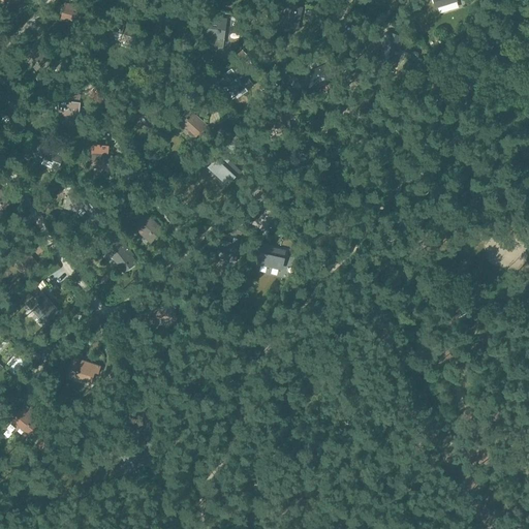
[(83,24),(86,9),(66,3),(61,21),(68,23),(69,21),(83,24)]
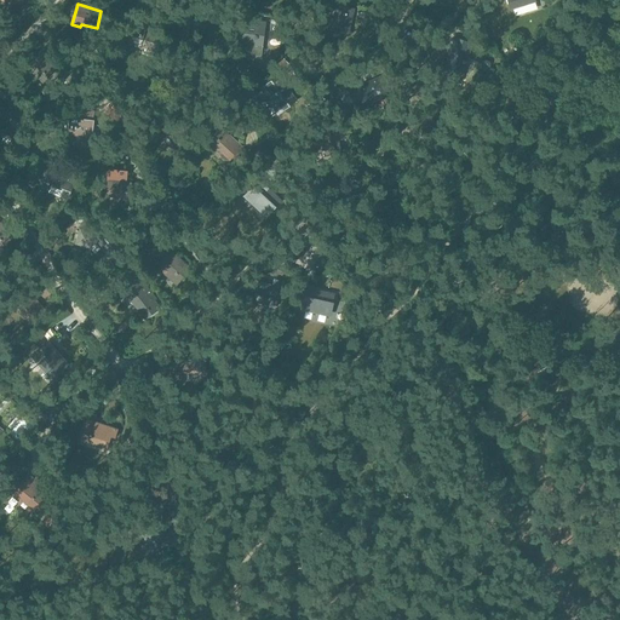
[(334,4),(328,29),(349,34),(355,9),(334,4)]
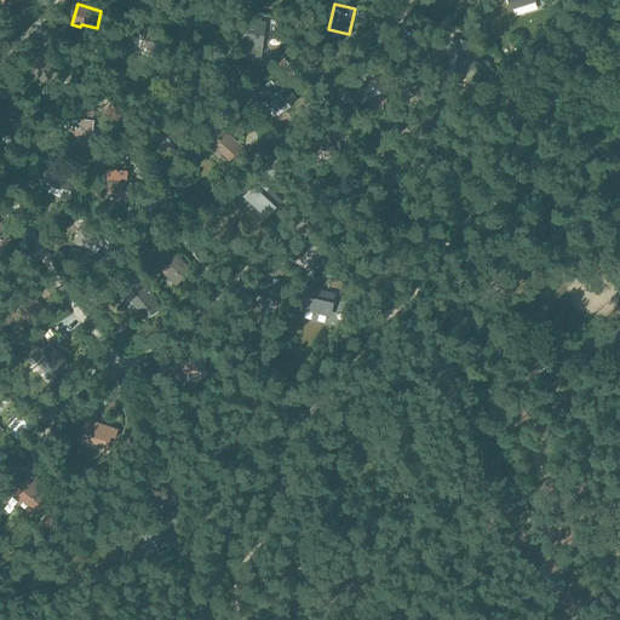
[(240,22),(236,42),(245,44),(244,46),(242,53),(260,56),(262,49),(265,22),(254,21),(254,23),(240,22)]
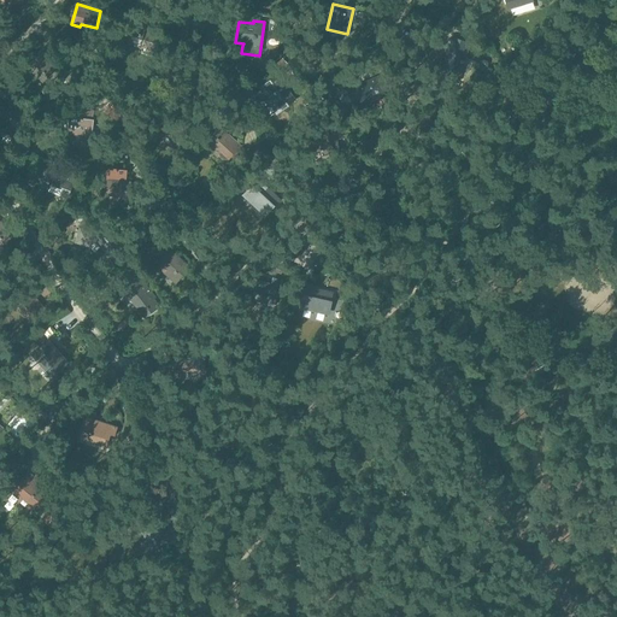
[(130,27),(125,43),(158,53),(162,39),(150,35),(151,30),(136,27),(135,28),(130,27)]
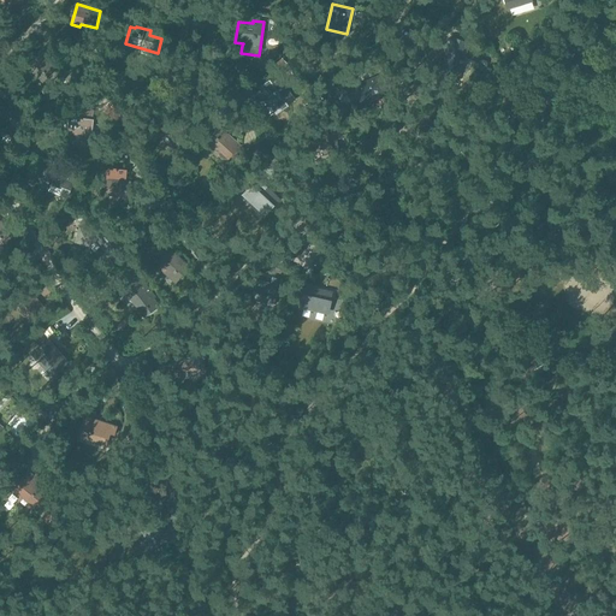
[(477,51),(461,45),(462,40),(452,37),(450,43),(444,63),(471,71),(477,51)]
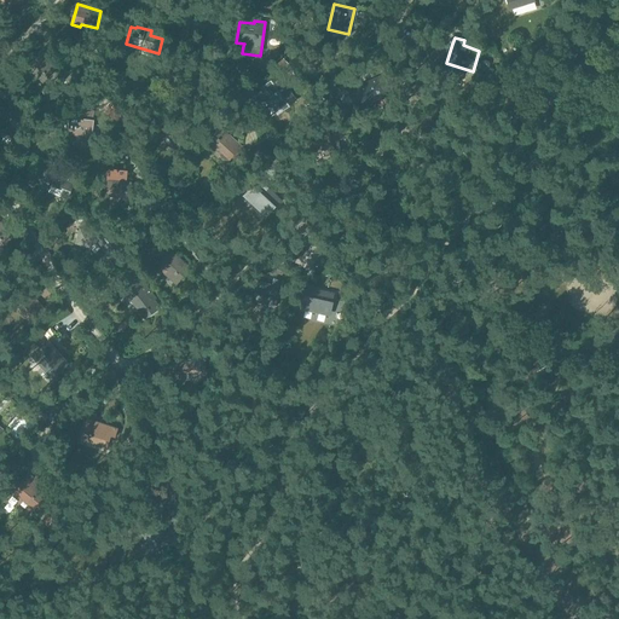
[(380,76),(348,92),(358,111),(389,97),(380,76)]
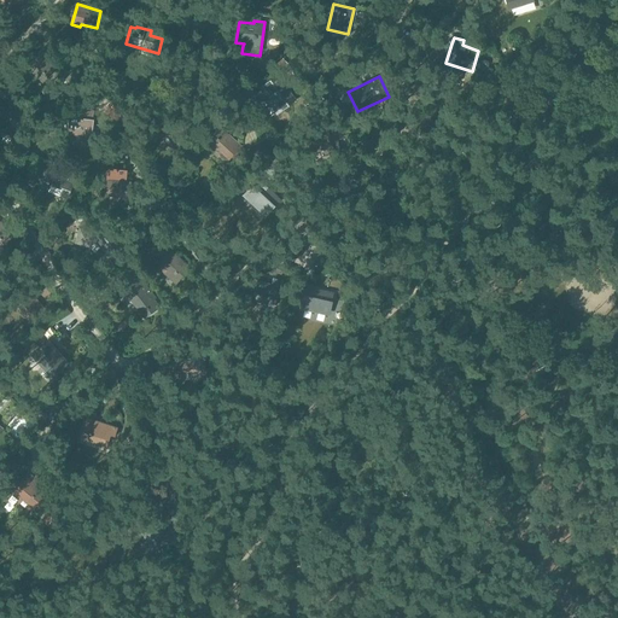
[(272,82),(257,93),(261,98),(266,95),(278,112),(295,100),(281,82),(275,87),(272,82)]
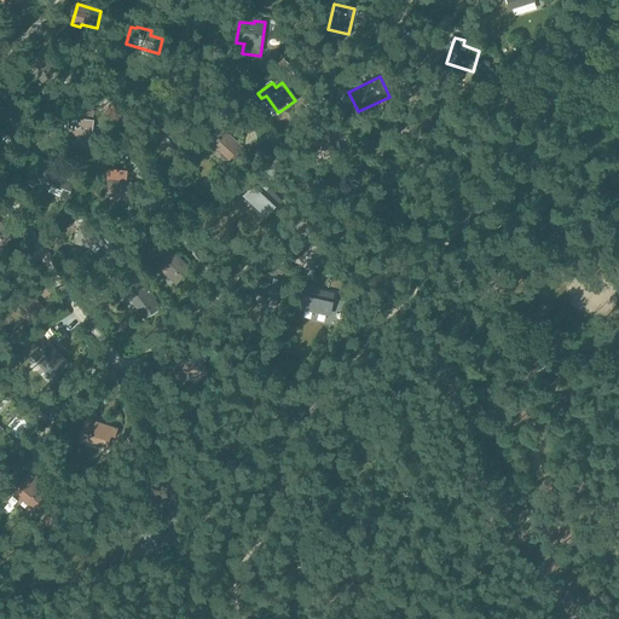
[(28,117),(7,103),(0,113),(0,122),(3,123),(3,128),(16,138),(23,129),(21,128),(28,117)]
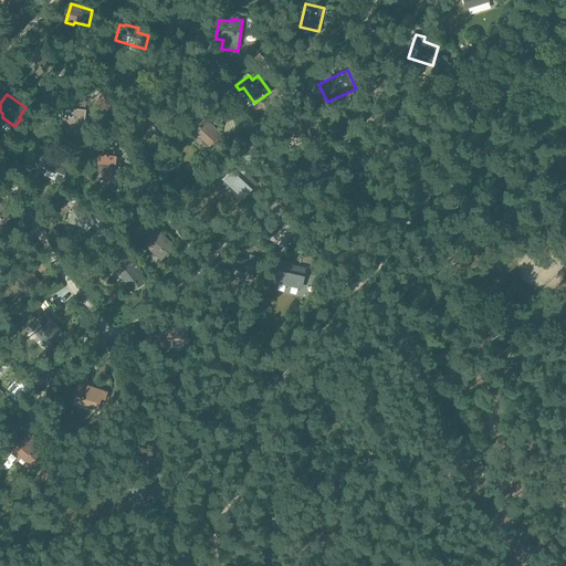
[(62,125),(83,127),(85,111),(84,111),(85,102),(72,101),(72,106),(64,105),(62,125)]
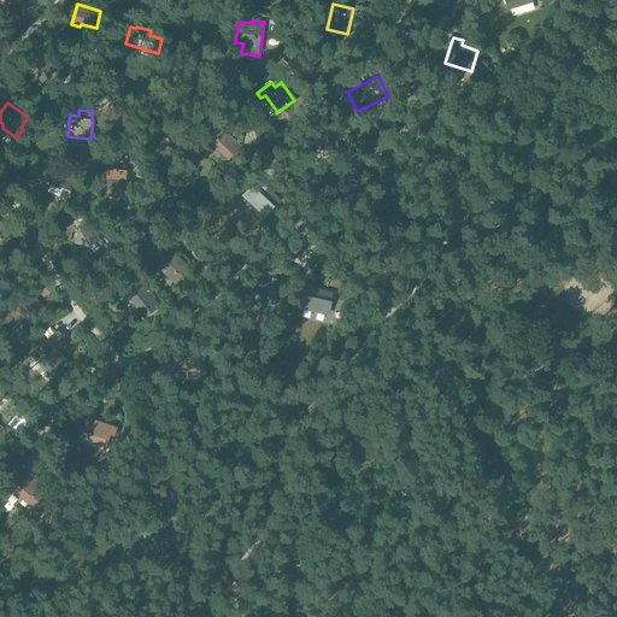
[(324,157),(341,152),(338,140),(345,137),(341,127),(334,129),(333,125),(310,133),(316,152),(323,151),(324,157)]
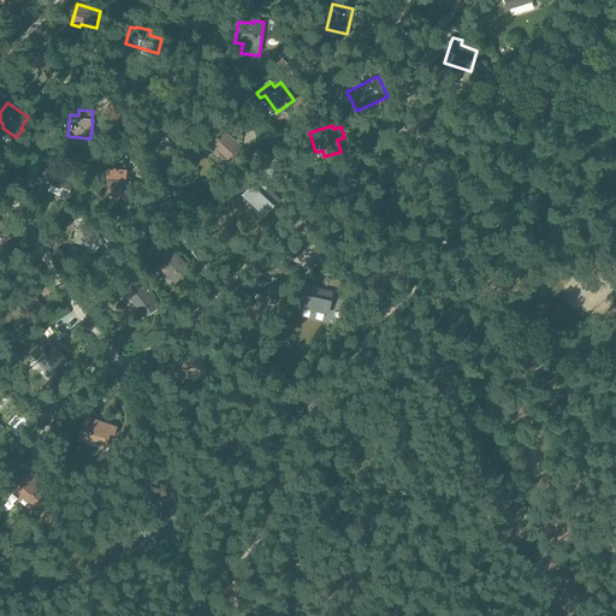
[(219,128),(207,141),(220,152),(219,153),(219,157),(223,160),(226,160),(227,159),(240,147),(227,135),(226,135),(219,128)]
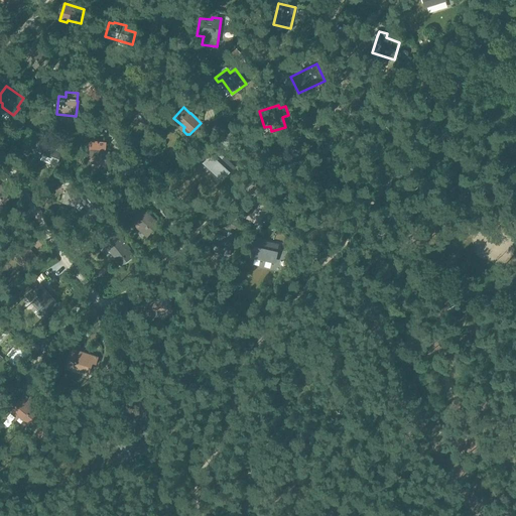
[(56,166),(61,153),(52,149),(53,145),(40,140),(33,156),(56,166)]
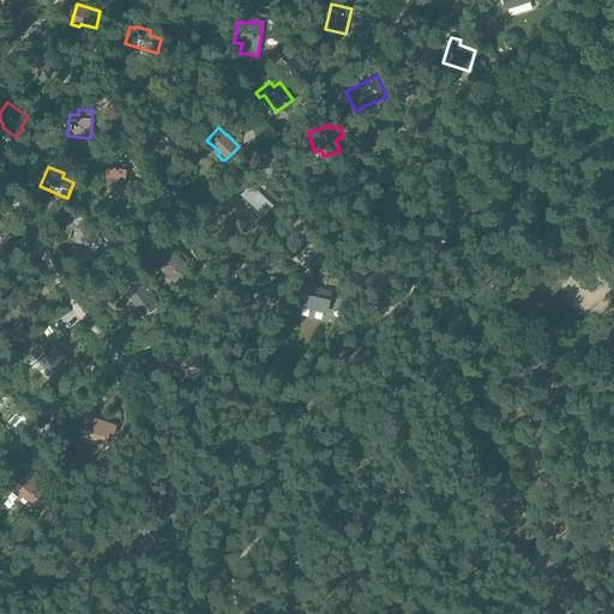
[(126,170),(108,169),(107,196),(130,197),(131,182),(125,182),(126,170)]
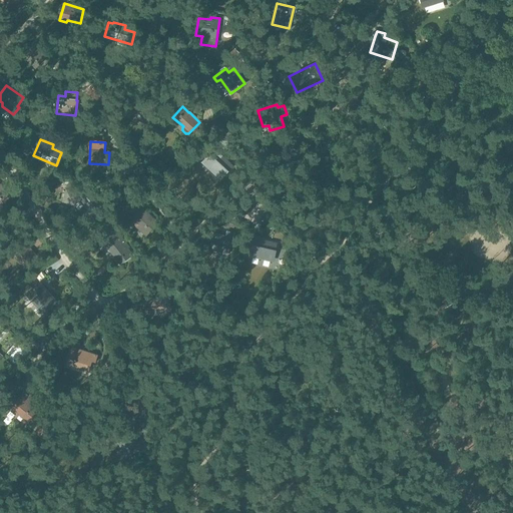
[(210,152),(202,162),(217,176),(229,164),(221,156),(217,159),(210,152)]
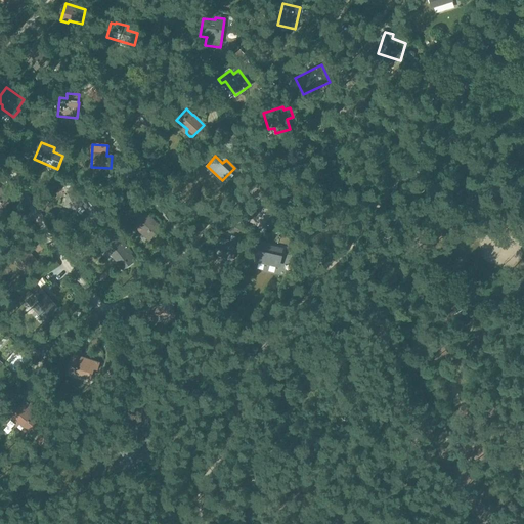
[(0,211),(2,213),(13,199),(0,187),(0,211)]
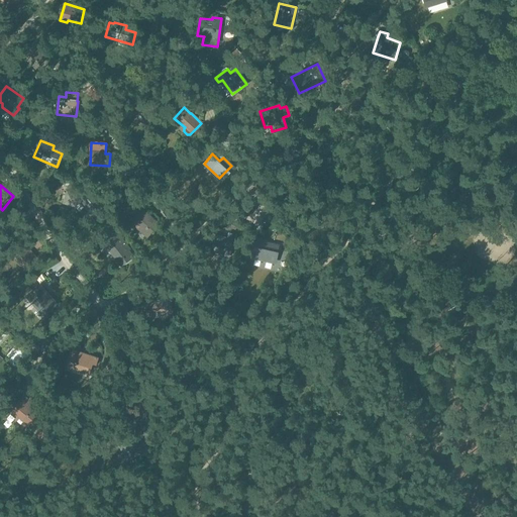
[(83,198),(80,197),(80,196),(68,192),(64,204),(76,208),(77,205),(78,206),(82,203),(85,206),(86,205),(95,214),(102,207),(88,193),(83,198)]
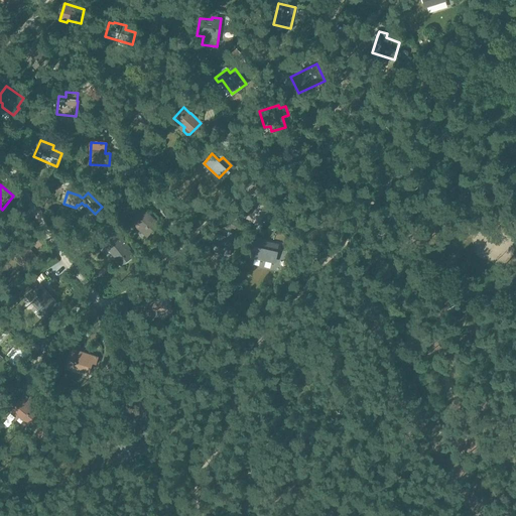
[(248,202),(241,207),(246,213),(252,207),(248,202)]
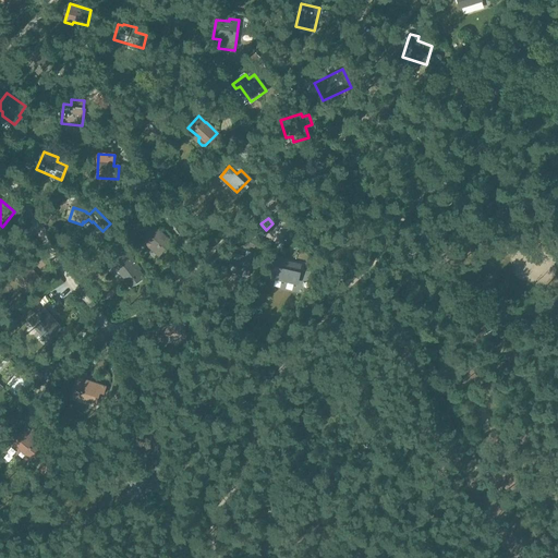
[(159,257),(170,245),(162,239),(166,235),(155,226),(141,241),(159,257)]
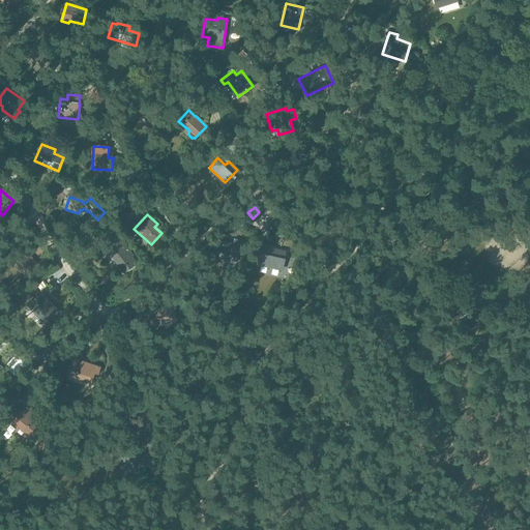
[(31,228),(25,231),(27,236),(34,233),(31,228)]
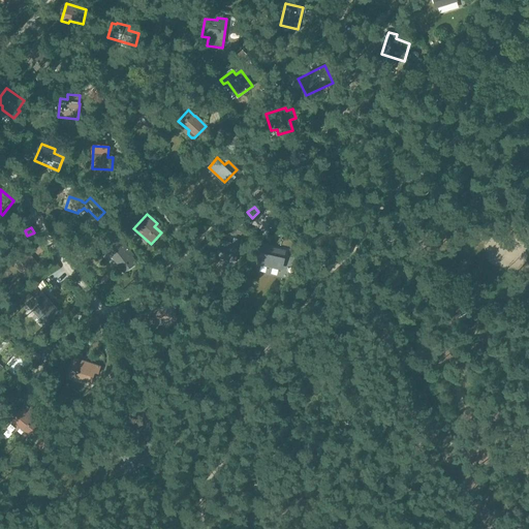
[(218,240),(214,257),(235,263),(241,241),(235,239),(232,244),(218,240)]
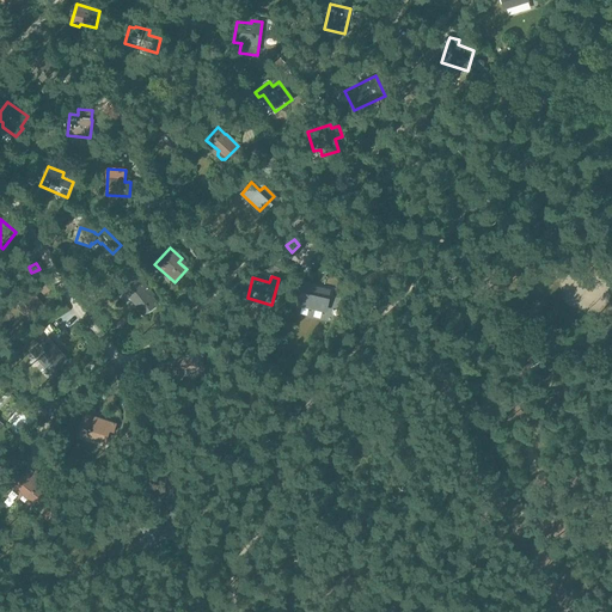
[(140,279),(124,289),(141,311),(147,307),(150,310),(157,304),(152,297),(153,295),(140,279)]
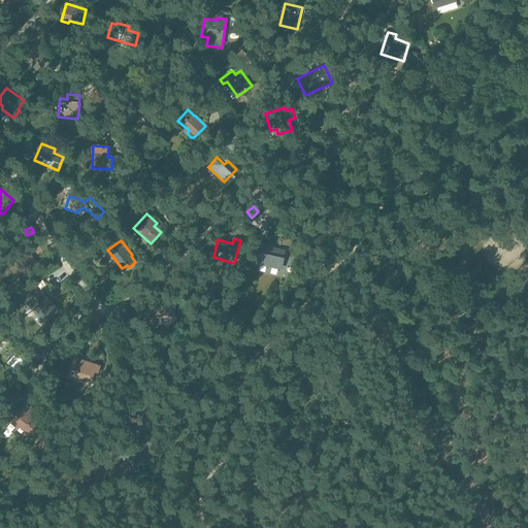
[(258,253),(257,252),(255,260),(259,261),(258,264),(281,268),(285,251),(262,246),(261,253),(258,253)]
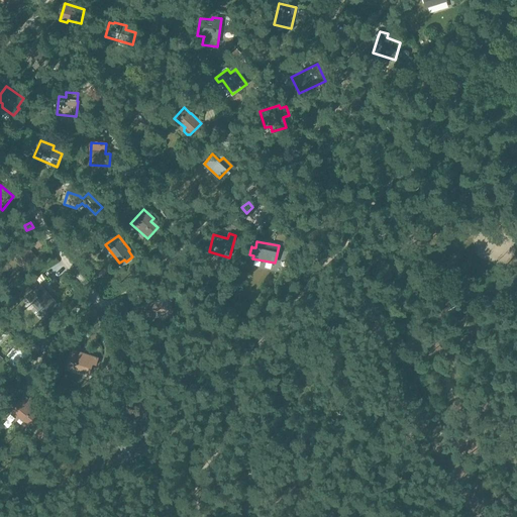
[(25,297),(43,317),(58,304),(40,284),(25,297)]
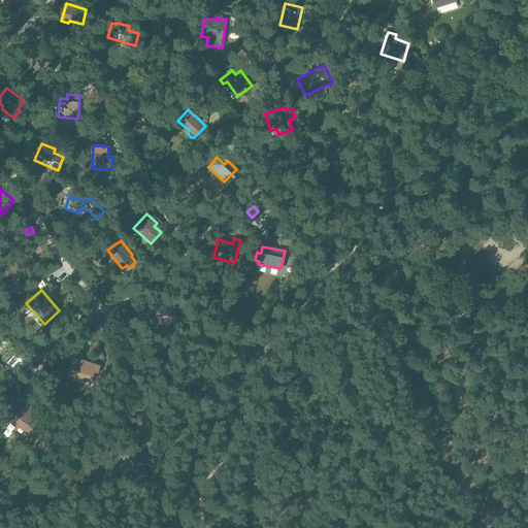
[(152,310),(140,311),(141,321),(153,320),(154,325),(169,323),(168,317),(174,316),(173,303),(152,305),(152,310)]
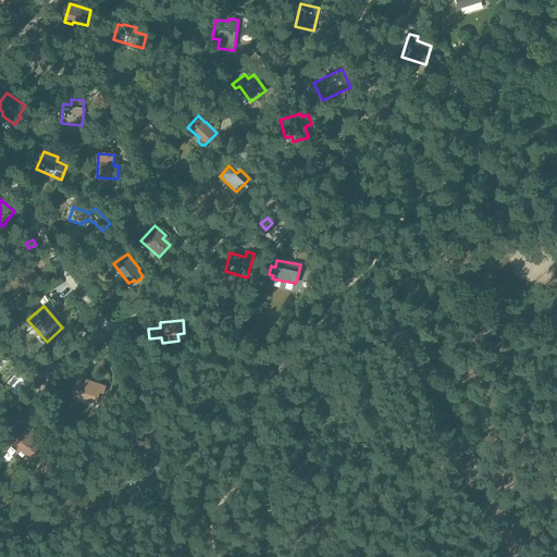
[(106,386),(79,378),(73,396),(97,404),(100,392),(103,393),(106,386)]
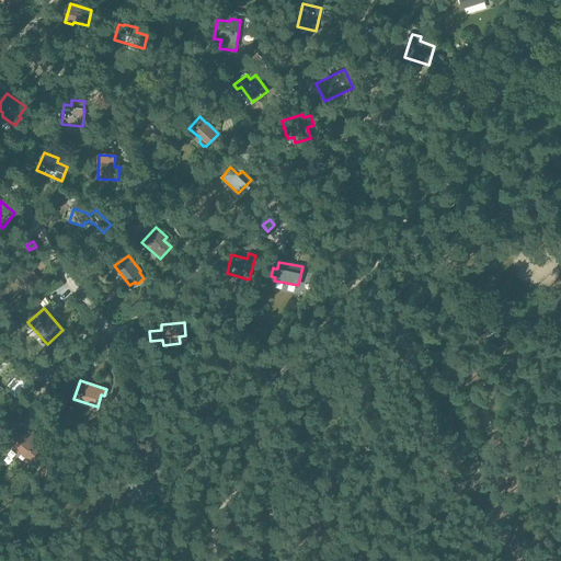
[(11,446),(31,462),(45,445),(37,438),(35,441),(32,437),(33,435),(25,428),(11,446)]
